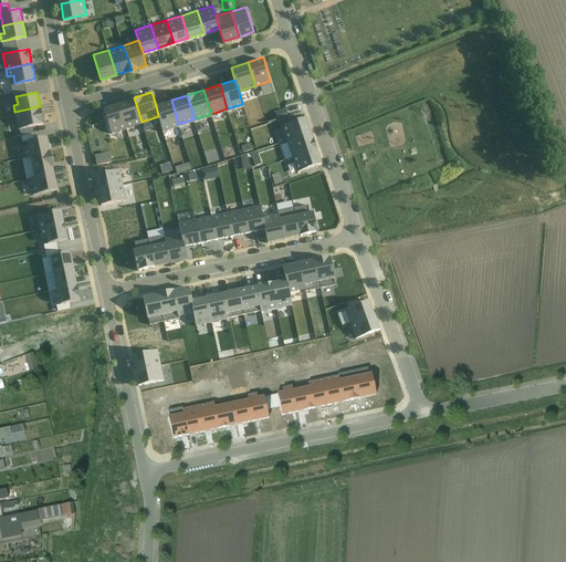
[(134,97),(118,102),(126,126),(142,122),(134,97)]
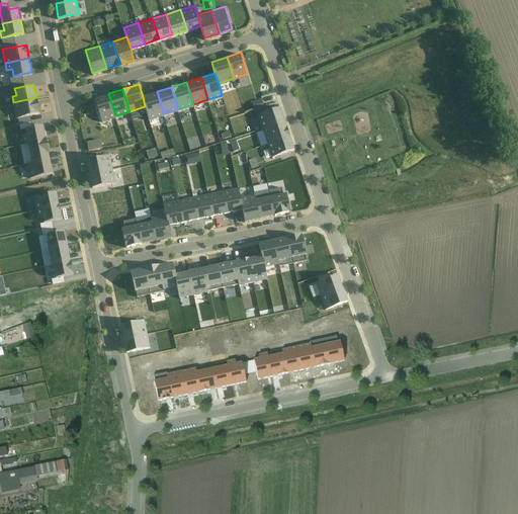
[(157,91),(143,96),(145,106),(150,117),(163,113),(157,91)]
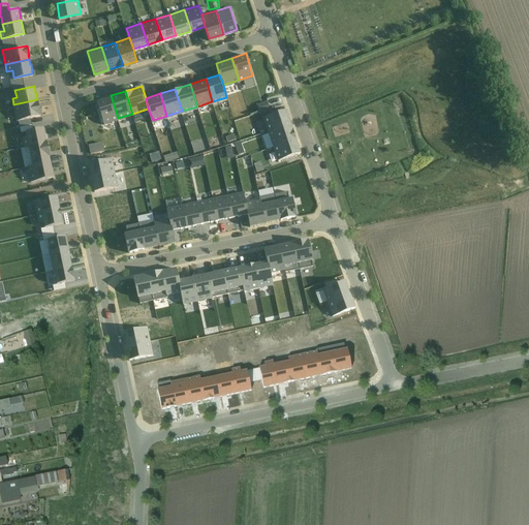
[(103,122),(118,118),(111,95),(97,100),(103,122)]
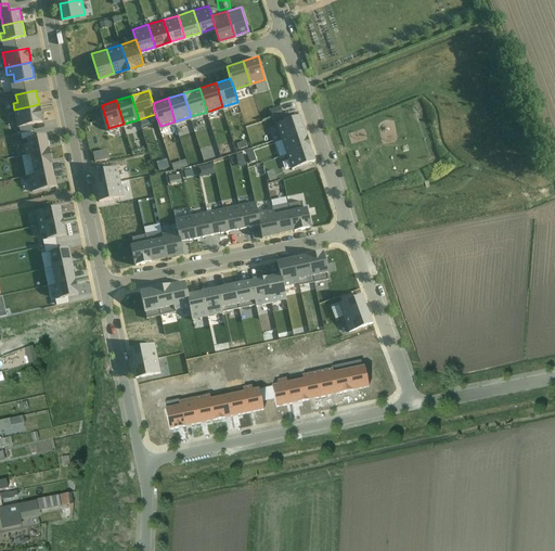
[(14,110),(17,125),(42,119),(39,104),(14,110)]
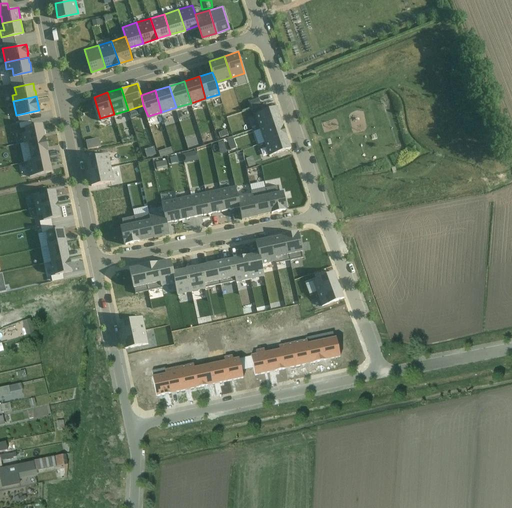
[(276,104),(253,112),(258,126),(281,118),(276,104)]
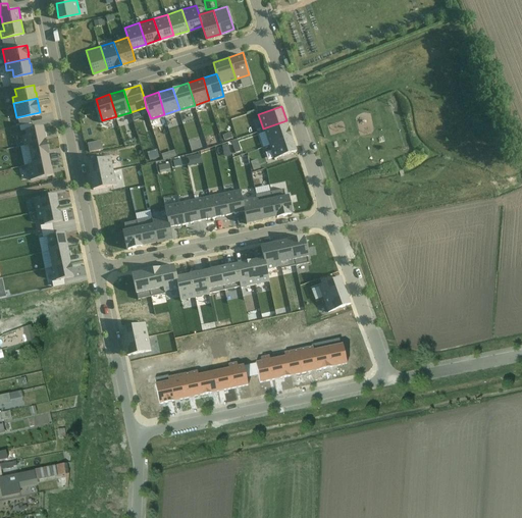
[(286,120),(263,128),(267,143),(291,135),(286,120)]
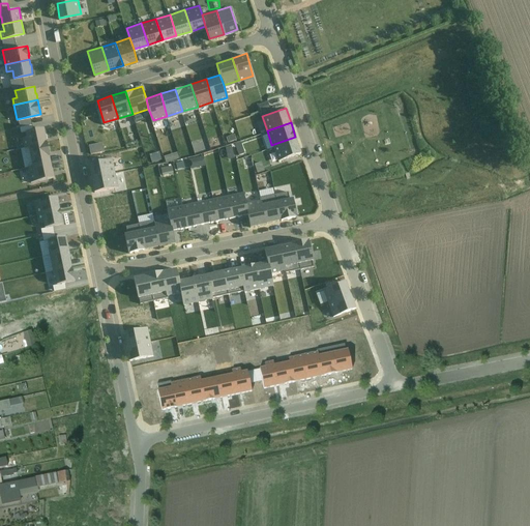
[(22,136),(24,145),(47,141),(43,126),(25,129),(26,136),(22,136)]
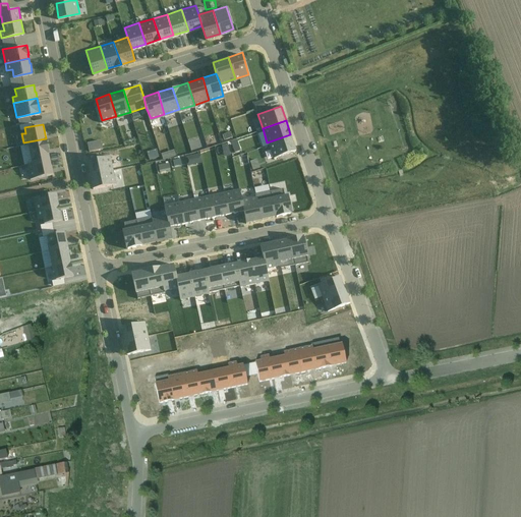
[(290,134),(267,142),(272,157),(295,149),(290,134)]
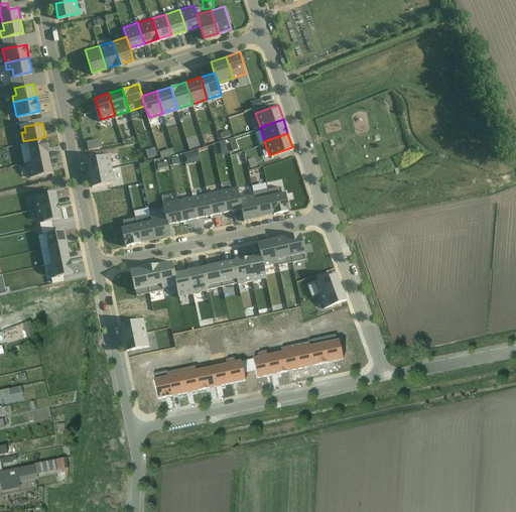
[(21,142),(25,160),(27,159),(49,155),(45,137),(23,141),(21,142)]
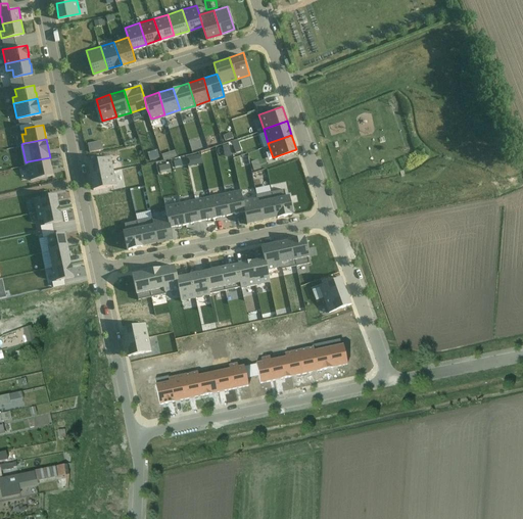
[(109,154),(89,158),(91,174),(112,169),(109,154)]
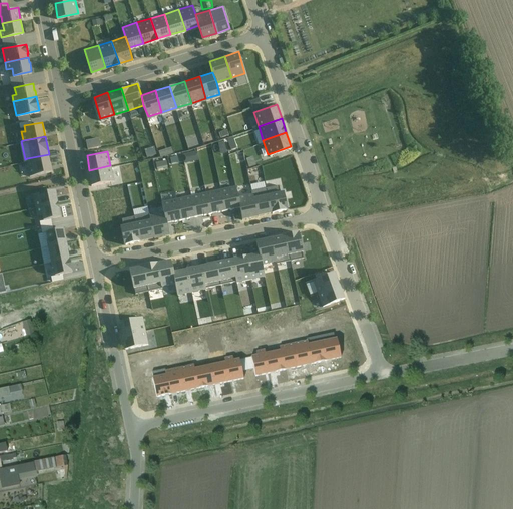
[(27,158),(30,174),(52,169),(49,154),(27,158)]
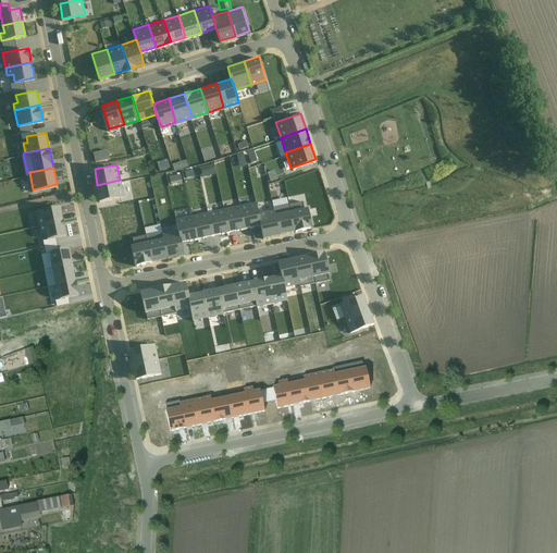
[(120,180),(97,185),(100,199),(123,195),(120,180)]
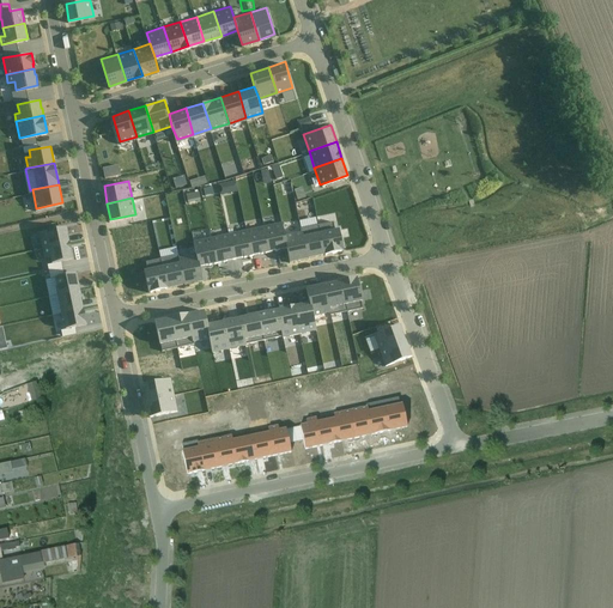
[(280,219),(263,223),(269,249),(286,245),(284,232),(280,219)]
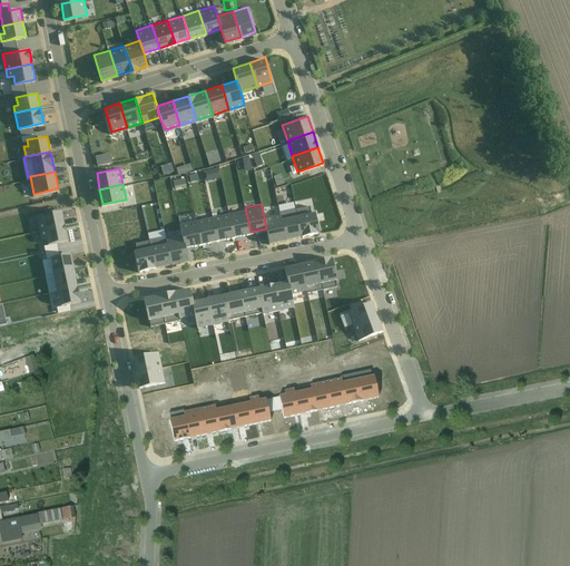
[(310,204),(296,206),(302,235),(320,231),(315,211),(312,212),(310,204)]
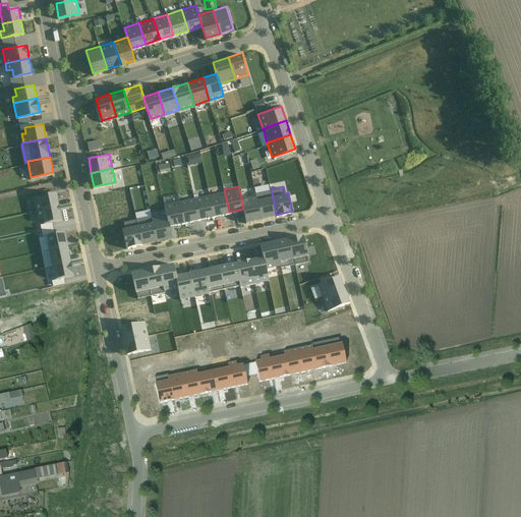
[(255,192),(256,194),(262,218),(276,215),(271,188),(255,192)]
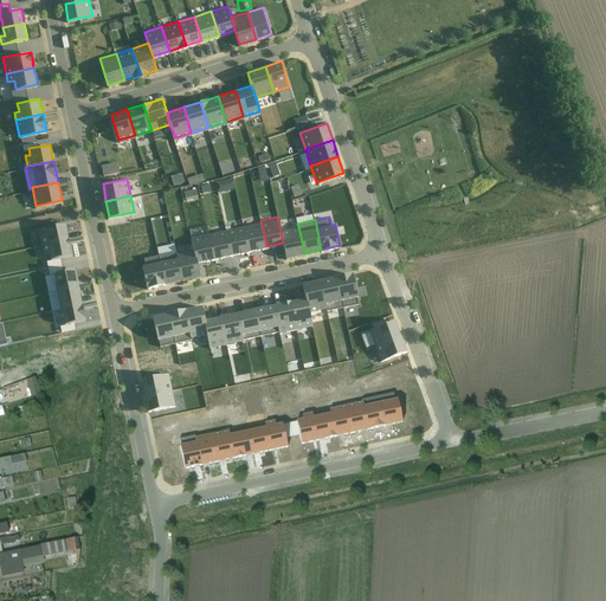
[(260,220),(243,224),(250,250),(266,246),(260,220)]
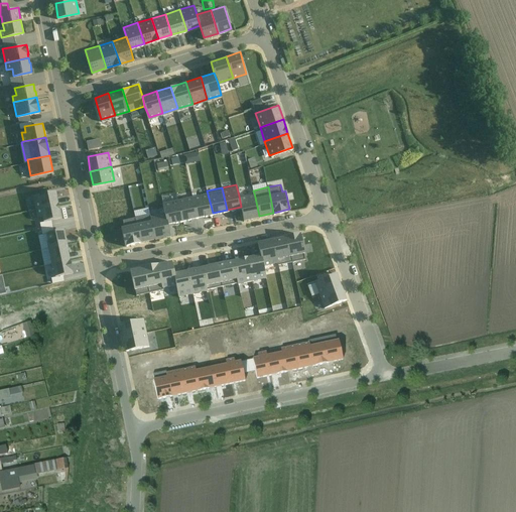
[(34,194),(36,207),(58,203),(55,189),(34,194)]
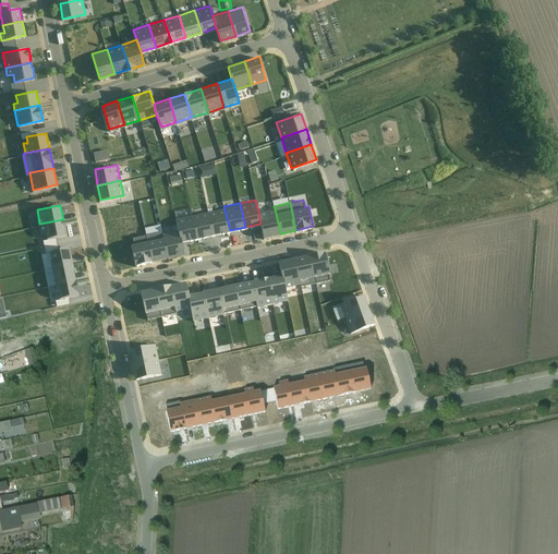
[(223,206),(208,209),(213,233),(230,230),(223,206)]
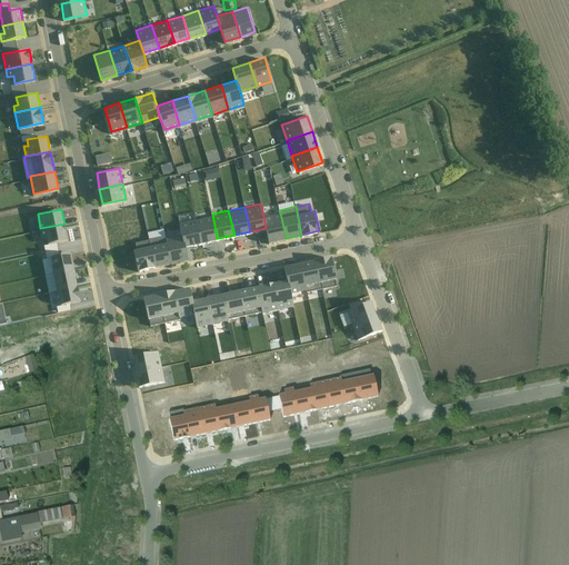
[(280,212),(263,216),(266,228),(269,241),(286,238),(280,212)]
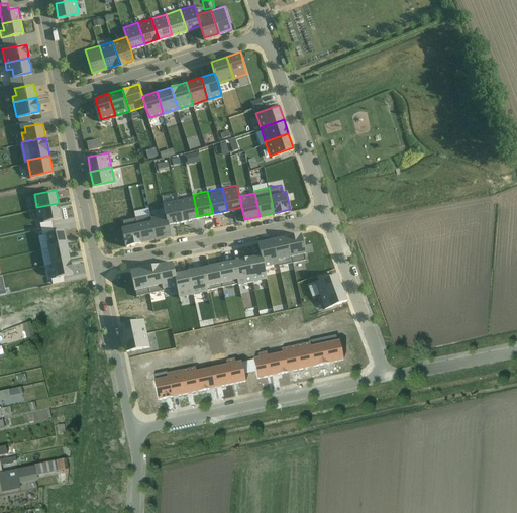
[(193,194),(178,197),(183,220),(197,216),(193,194)]
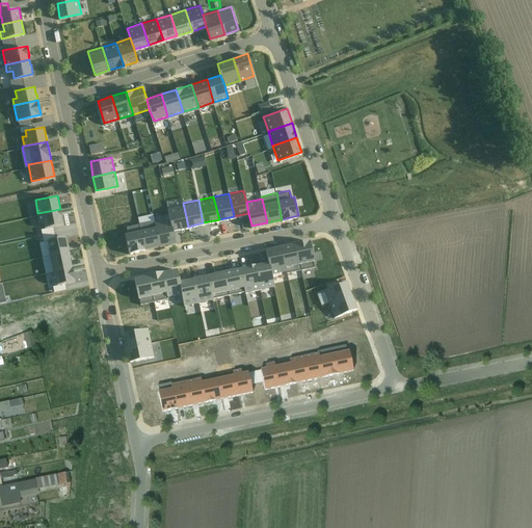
[(170,218),(173,230),(188,227),(183,203),(168,206),(170,218)]
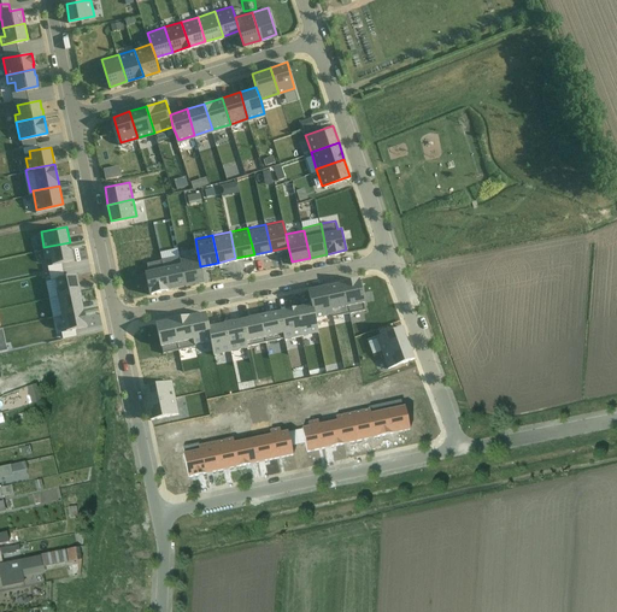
[(51,257),(52,263),(74,258),(70,242),(43,247),(46,258),(51,257)]
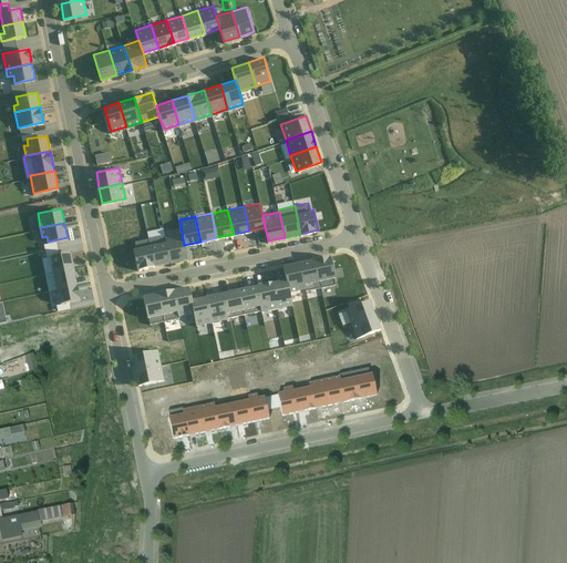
[(182,233),(165,236),(171,262),(187,258),(184,245),(182,233)]
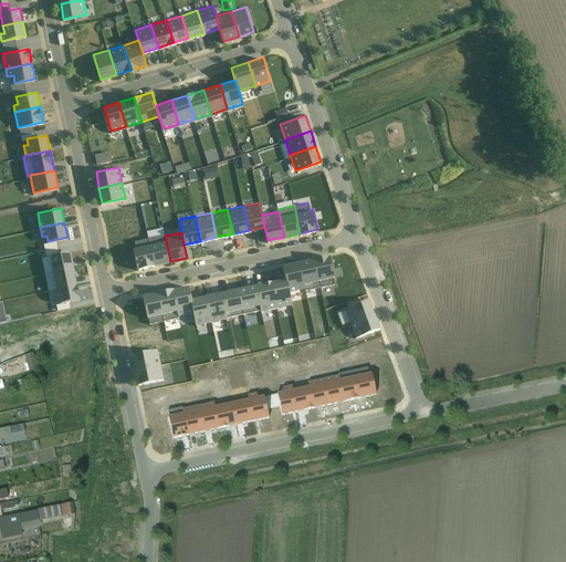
[(165,233),(148,237),(155,264),(170,261),(165,236),(165,233)]
